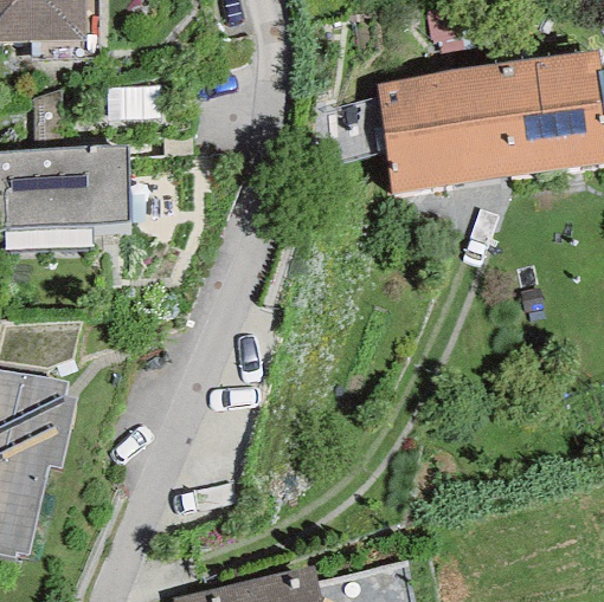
[(0,0),(0,38),(30,38),(30,57),(101,56),(100,0),(0,0)]
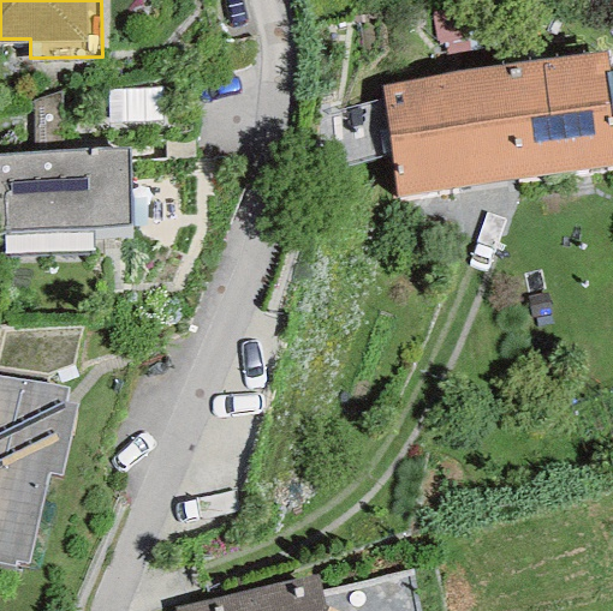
[(612,95),(607,51),(381,83),(399,195),(612,163),(612,95)]
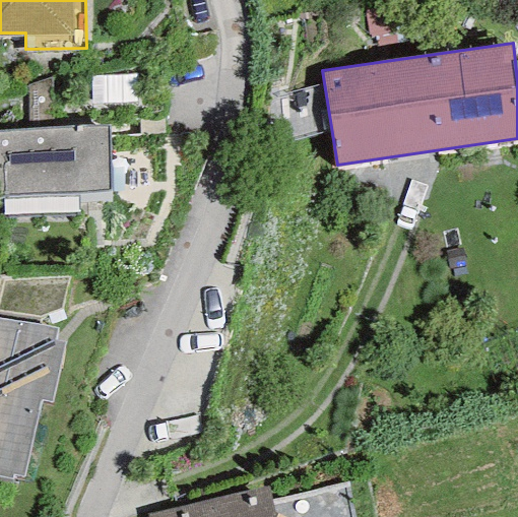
[(0,193),(112,189),(110,123),(0,128),(0,193)]
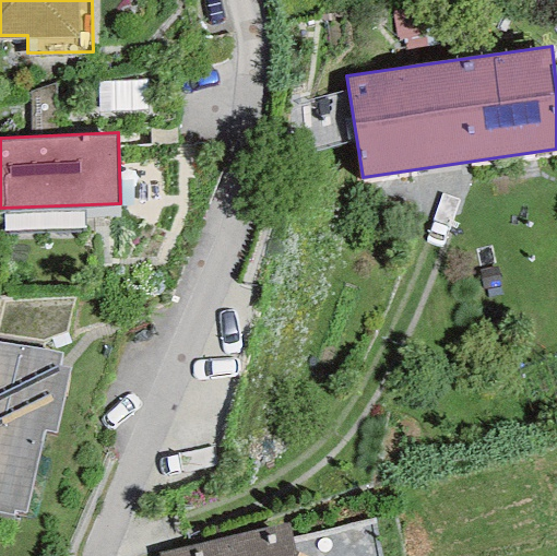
[(63,351),(0,340),(0,510),(13,513),(14,508),(26,510),(46,428),(57,430),(70,365),(61,363),(63,351)]
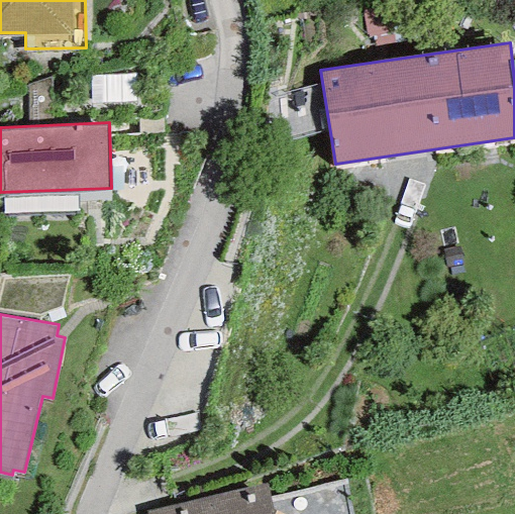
[(272,513),(266,484),(146,509),(146,513),(272,513)]
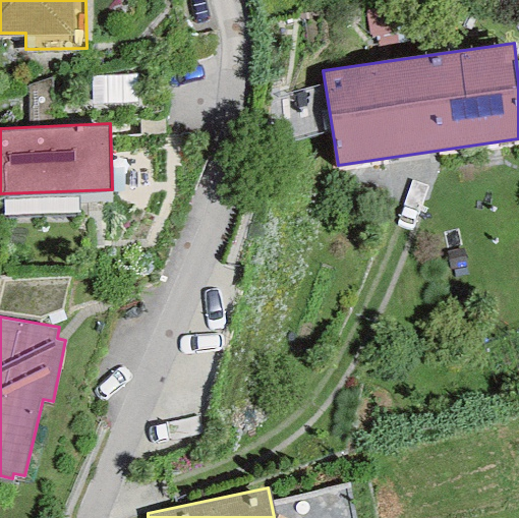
All buildings are outlined.
